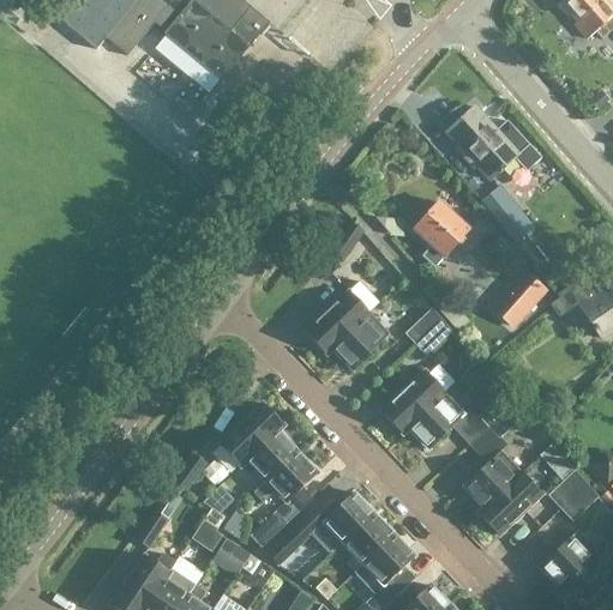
[(78,0),(72,7),(127,54),(156,20),(167,30),(164,32),(221,79),(269,22),(244,0),(78,0)]
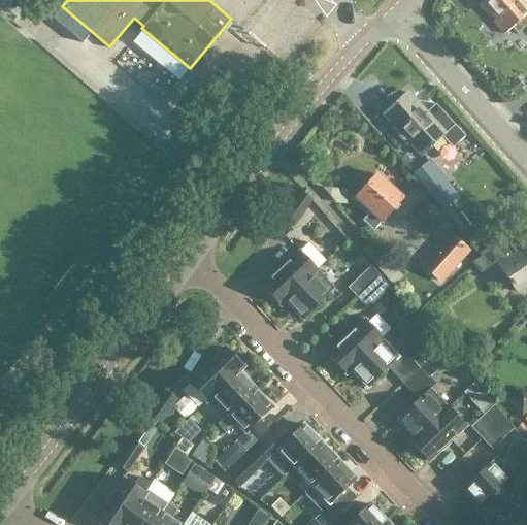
[(488,0),(485,3),(497,18),(494,20),(504,32),(513,26),(517,32),(526,23),(526,3),(523,0),(488,0)]
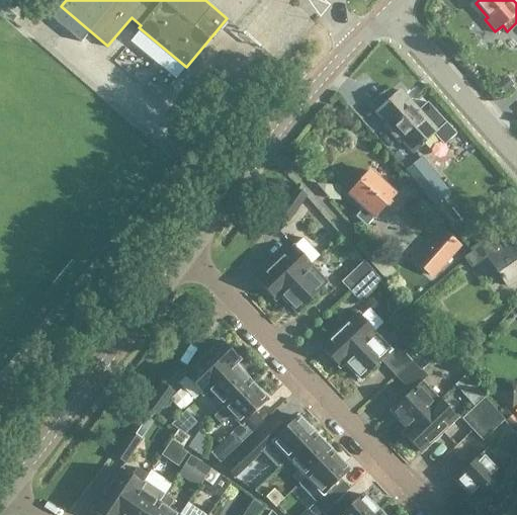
[(505,76),(498,83),(506,91),(513,84),(505,76)]
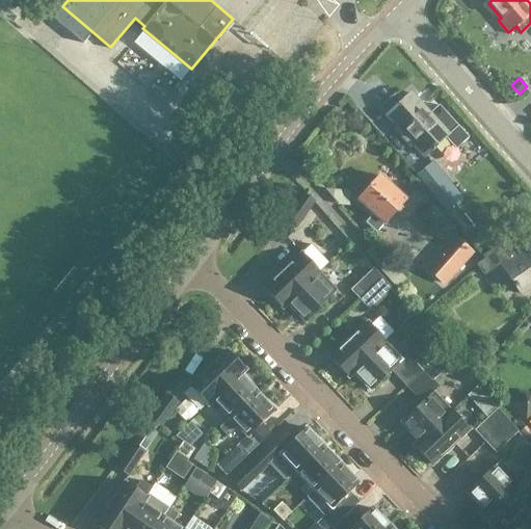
[(457,148),(460,143),(470,135),(441,104),(432,112),(412,91),(387,114),(398,126),(395,129),(412,146),(414,143),(425,156),(447,136),(457,148)]
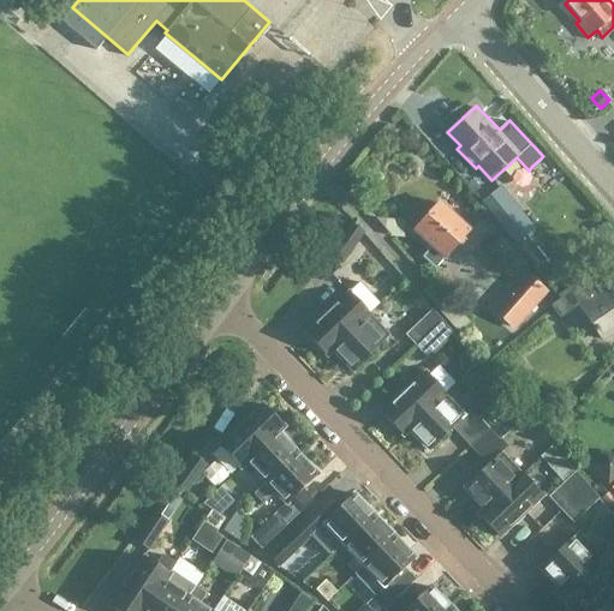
[(495,191),(486,198),(487,199),(484,201),(517,241),(531,231),(520,215),(512,204),(516,202),(504,186),(496,192),(495,191)]
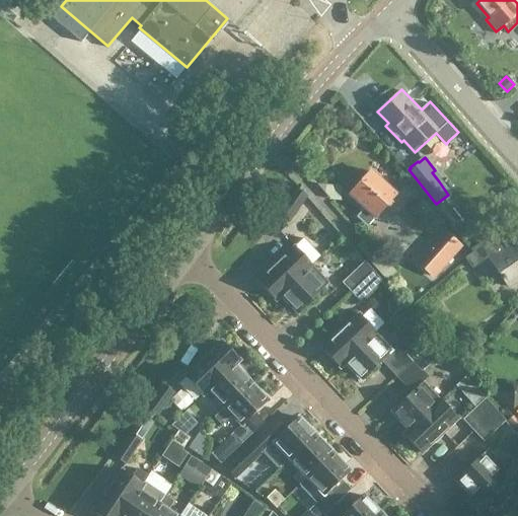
[(351,194),(366,207),(358,216),(369,226),(397,193),(371,170),(351,194)]
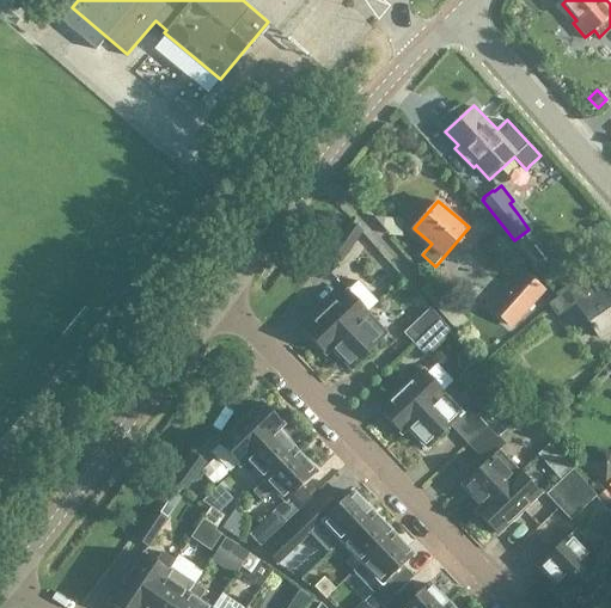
[(342,258),(362,229),(350,221),(330,249),(342,258)]
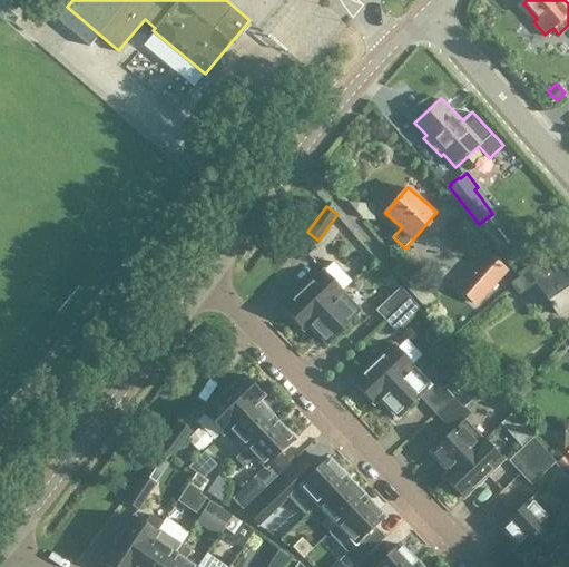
[(489,250),(473,267),(459,284),(480,302),(509,267),(489,250)]
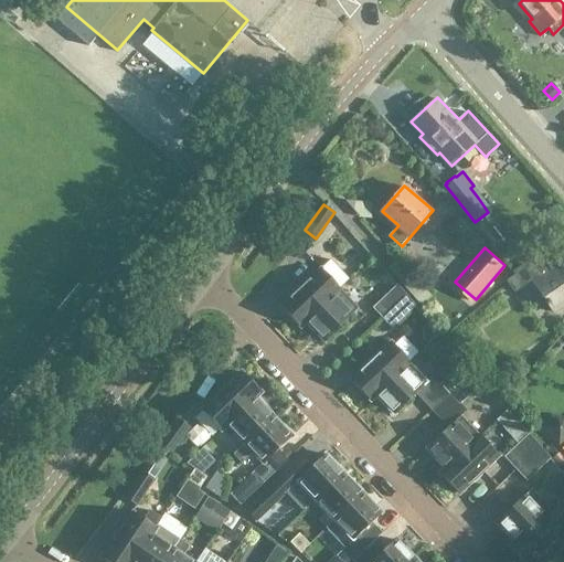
[(546,247),(519,266),(514,268),(524,284),(538,275),(534,272),(554,258),(546,247)]
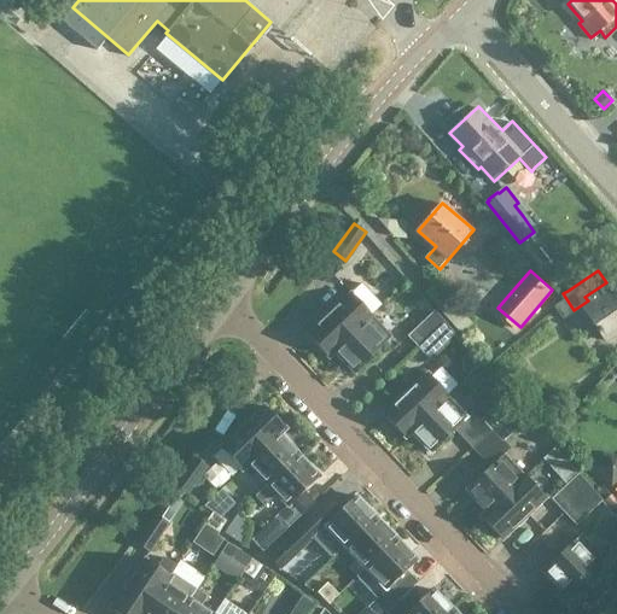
[(616,286),(586,309),(606,339),(616,332),(616,286)]
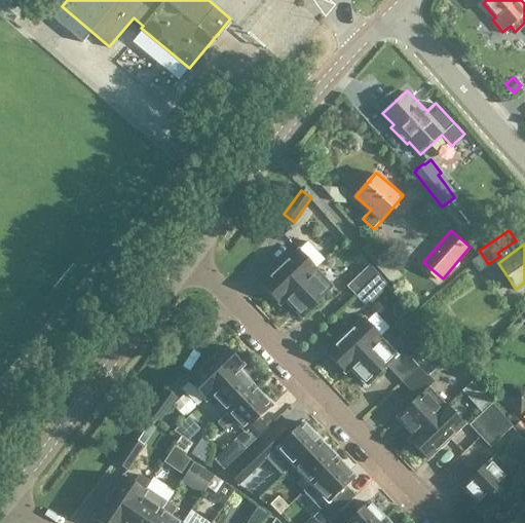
[(285,297),(316,267),(299,249),(262,284),(279,303),(286,298),(285,297)]
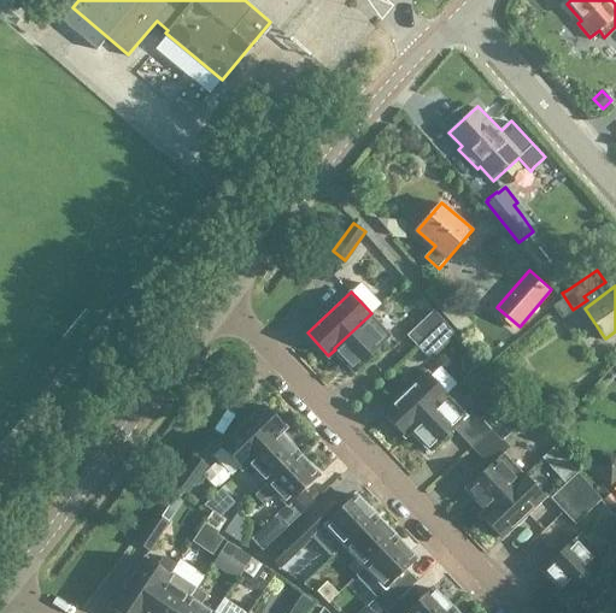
[(418,345),(445,320),(434,310),(408,334),(418,345)]
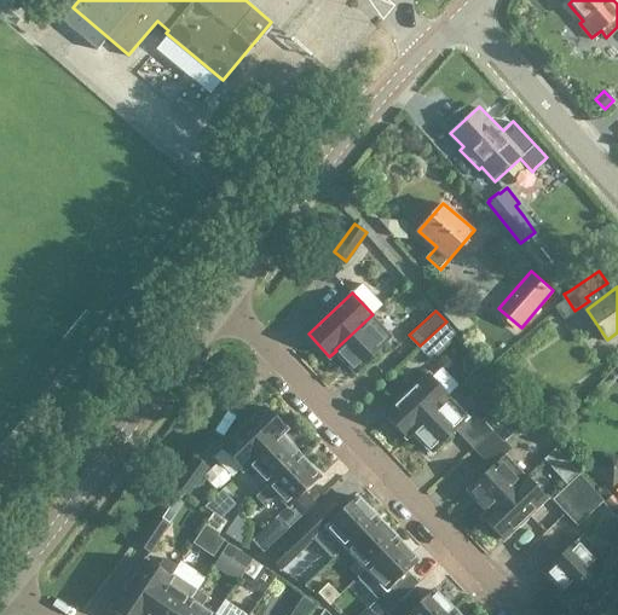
[(373,314),(335,349),(336,350),(356,371),(393,336),(373,314)]
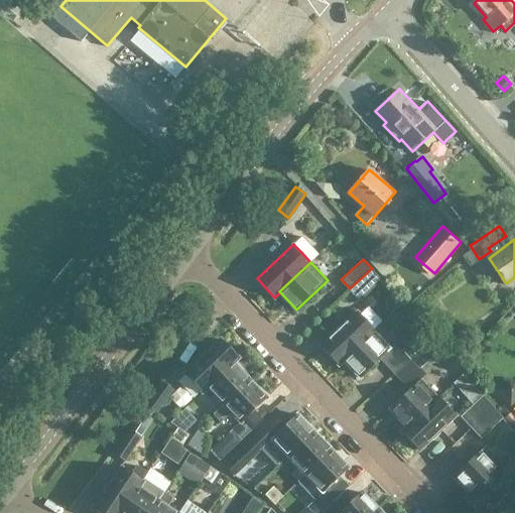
[(372,268),(350,288),(359,297),(380,277),(372,268)]
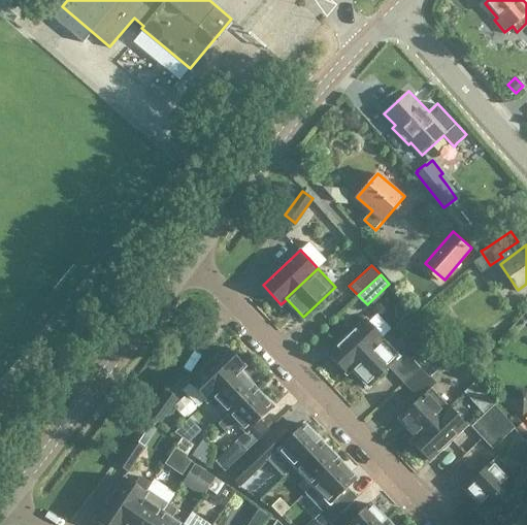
[(352,367),(384,336),(365,318),(328,354),(347,372),(352,368),(352,367)]
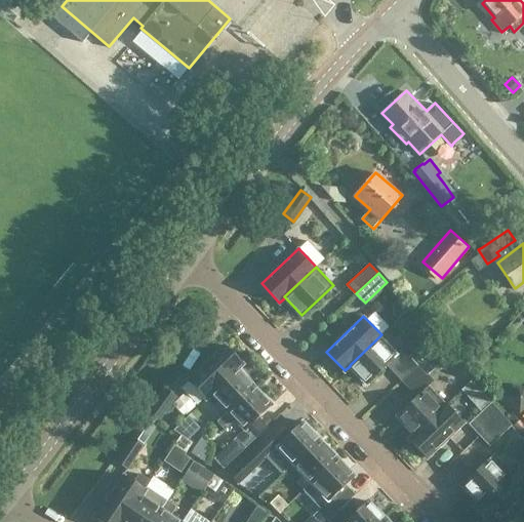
[(418,364),(441,344),(432,333),(409,355),(418,364)]
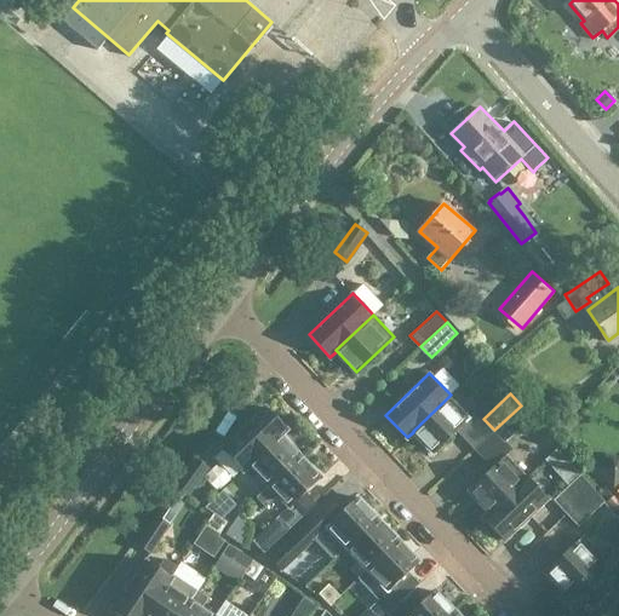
[(471,416),(451,395),(413,431),(413,432),(434,453),(471,416)]
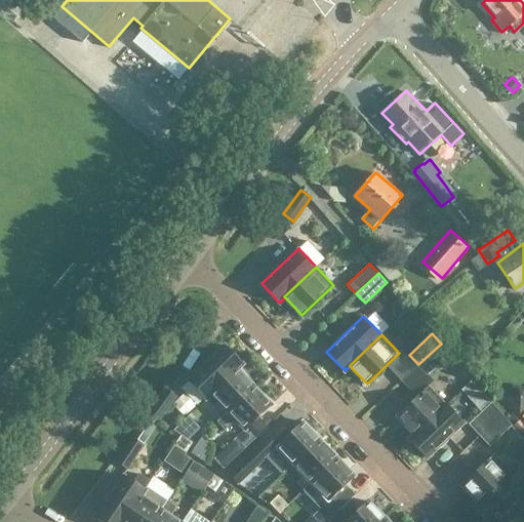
[(237,367),(238,368),(243,363),(225,344),(188,379),(206,399),(211,394),(210,393),(237,367)]
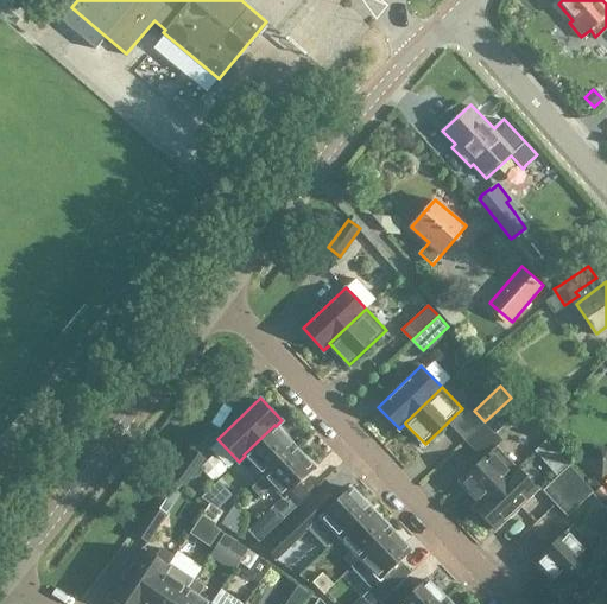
[(520,408),(511,398),(485,421),(495,432),(520,408)]
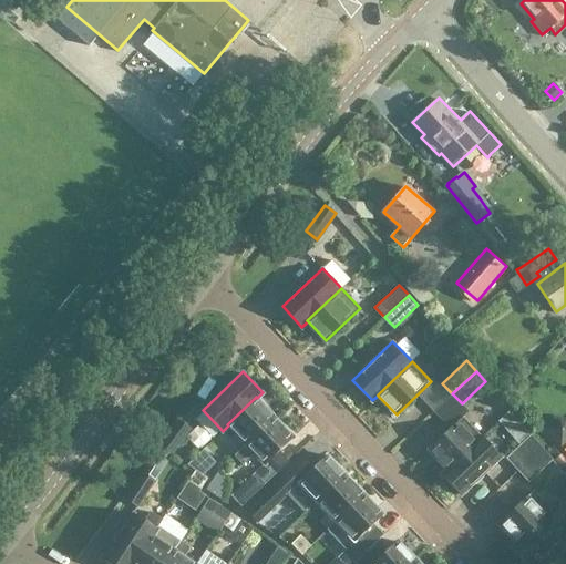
[(275,417),(257,398),(256,397),(227,424),(228,426),(246,443),(275,417)]
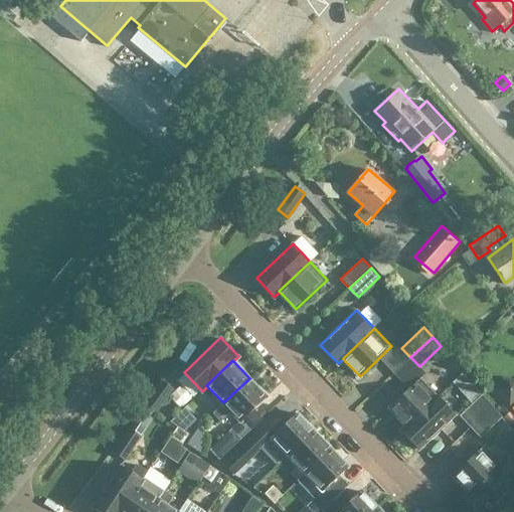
[(466,373),(445,385),(458,406),(478,394),(466,373)]
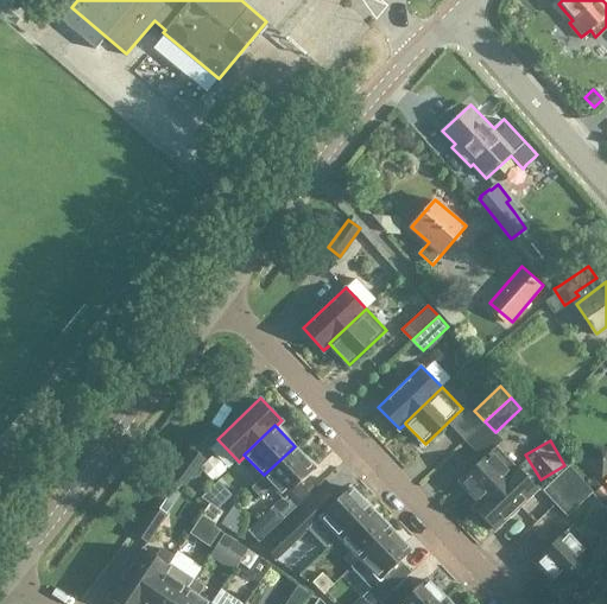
[(480,501),(517,466),(497,445),(460,479),(480,501)]
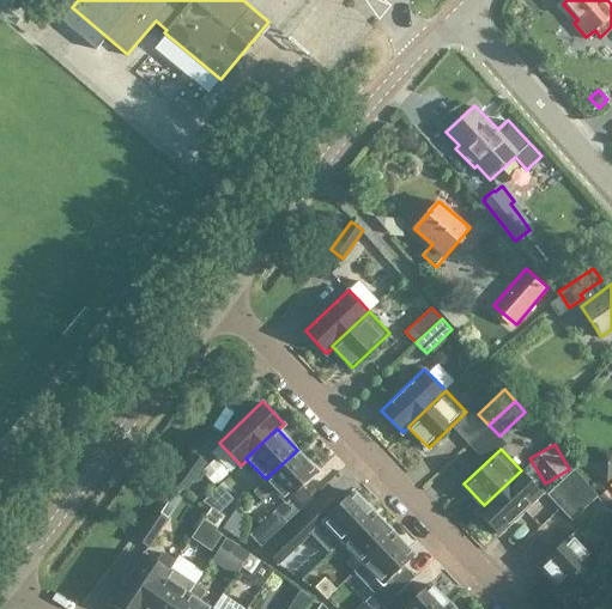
[(297,450),(266,479),(253,491),(262,501),(276,489),(286,500),(317,472),(297,450)]
